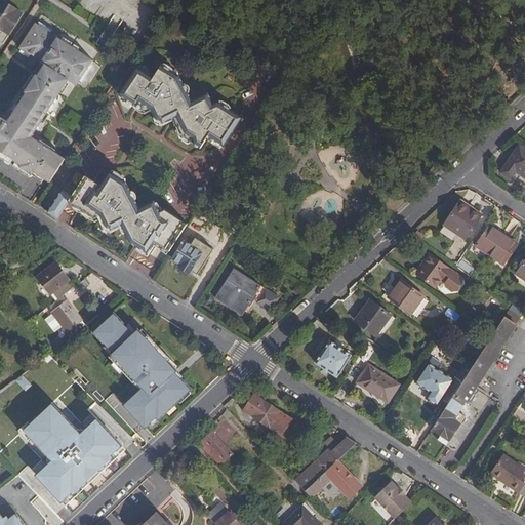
[(1,1),(0,1),(0,26),(3,29),(2,31),(9,36),(23,15),(1,1)]
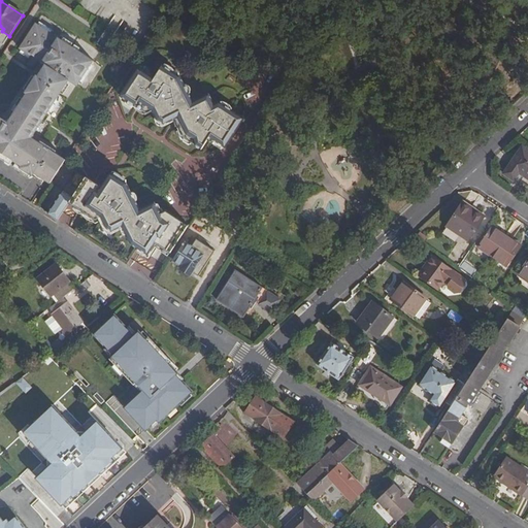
[(11,119),(36,133),(69,81),(77,87),(94,62),(35,24),(20,48),(46,66),(39,76),(37,76),(26,93),(28,94),(11,119)]
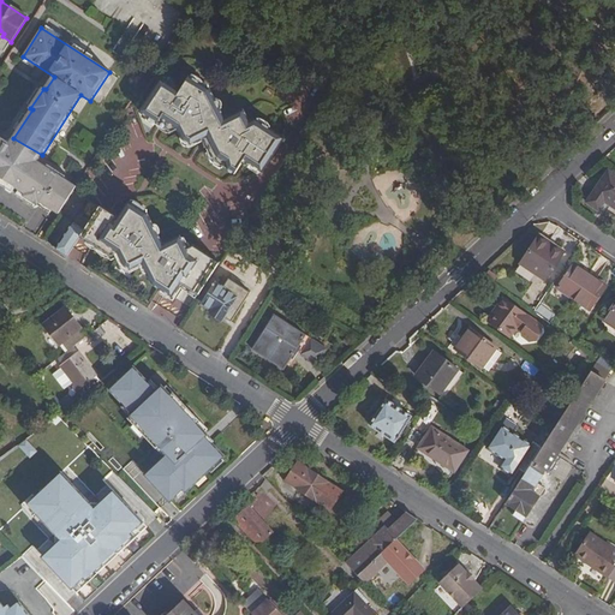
[(248,126),(243,113),(222,121),(209,90),(190,78),(179,95),(160,83),(139,115),(159,129),(162,123),(179,132),(184,144),(191,148),(206,142),(208,141),(210,145),(218,142),(220,148),(212,153),(216,165),(237,177),(245,163),(263,175),(286,139),(258,121),(248,126)]
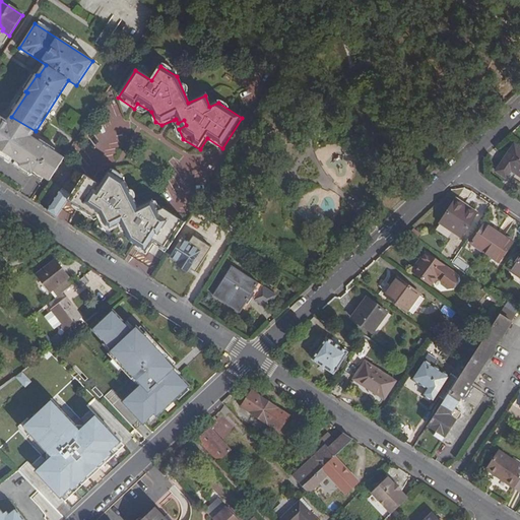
[(137,104),(134,109),(145,115),(151,112),(137,104)]
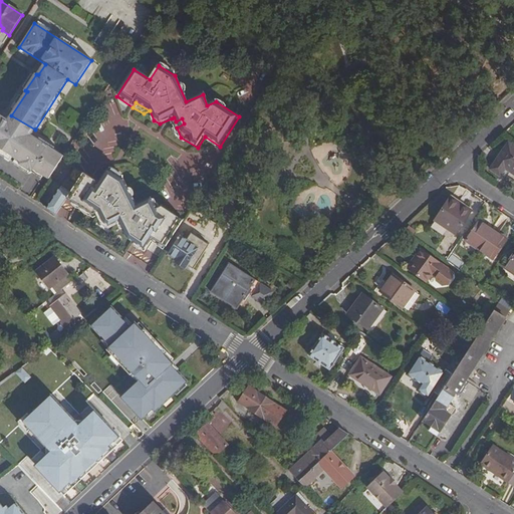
[(32,135),(35,130),(11,115),(6,118),(16,124),(21,129),(32,135)]
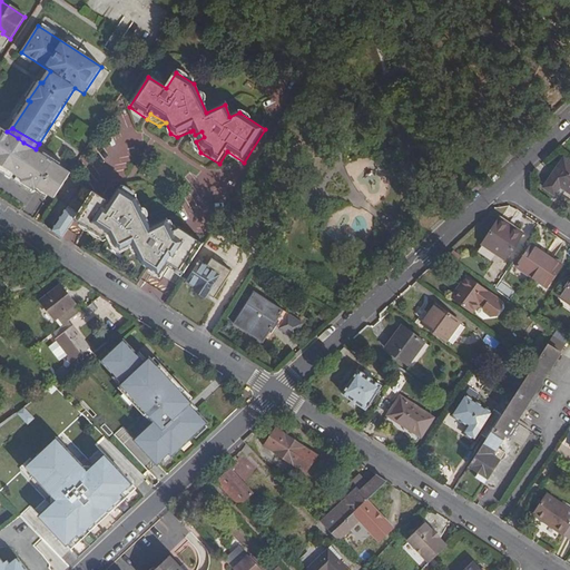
[(190,131),(196,141),(204,137),(202,131),(195,135),(193,130),(190,131)]
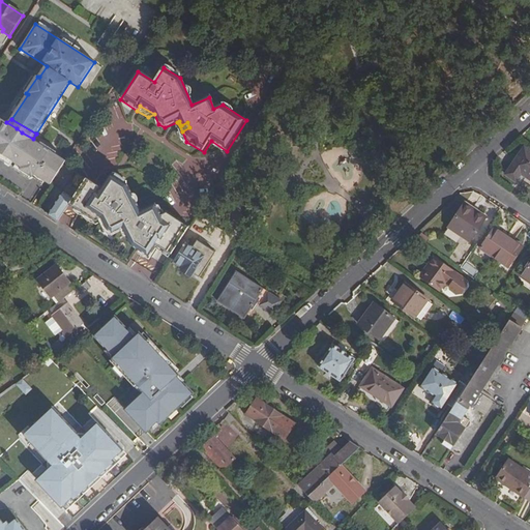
[(51,150),(47,148),(43,151),(39,149),(42,145),(33,139),(22,133),(19,138),(13,134),(17,128),(6,122),(0,130),(0,151),(2,149),(9,154),(6,158),(17,165),(22,168),(20,170),(33,178),(35,175),(50,152),(51,150)]
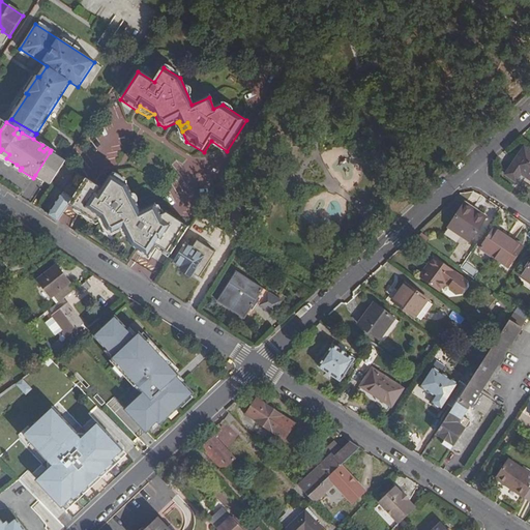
[(22,133),(17,128),(13,134),(19,138),(22,133)]
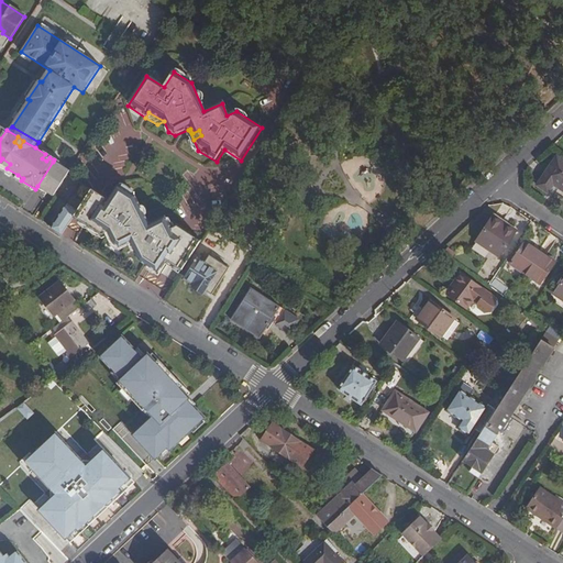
[(2,158),(0,161),(0,163),(7,168),(10,164),(2,158)]
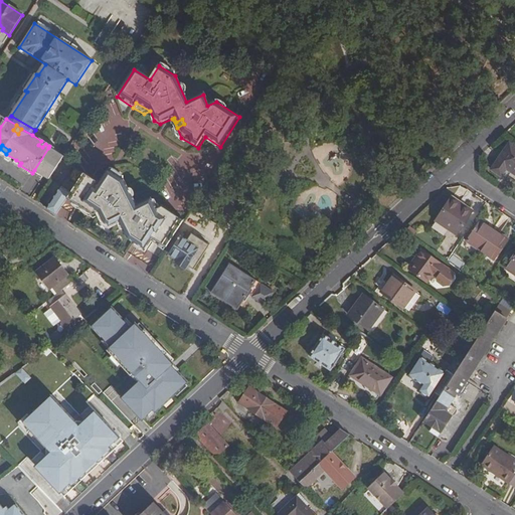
[(48,148),(59,155),(60,153),(49,146),(48,148)]
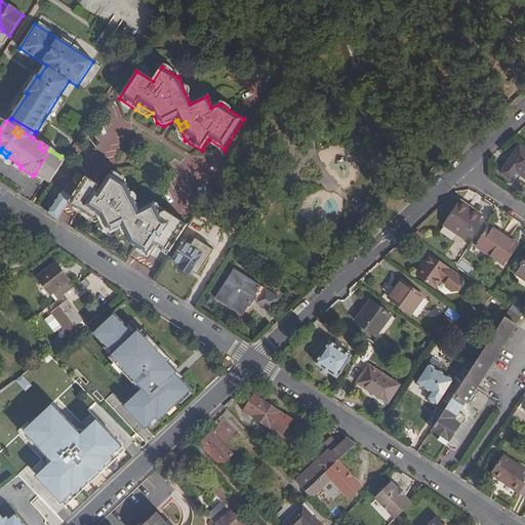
[(508,182),(511,177),(515,171),(524,177),(524,154),(517,149),(499,175),(508,182)]
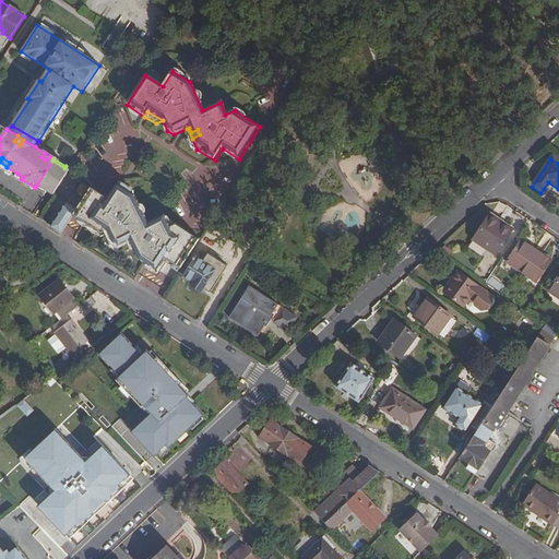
[(37,185),(48,192),(64,168),(52,161),(37,185)]
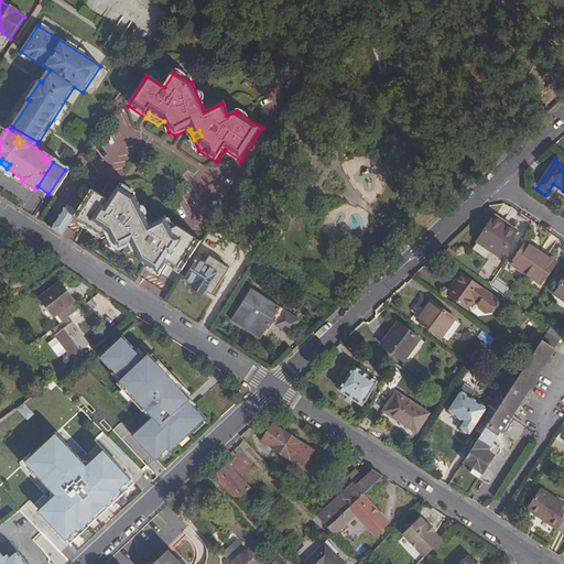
[(49,194),(54,197),(67,177),(71,172),(66,167),(65,170),(49,194)]
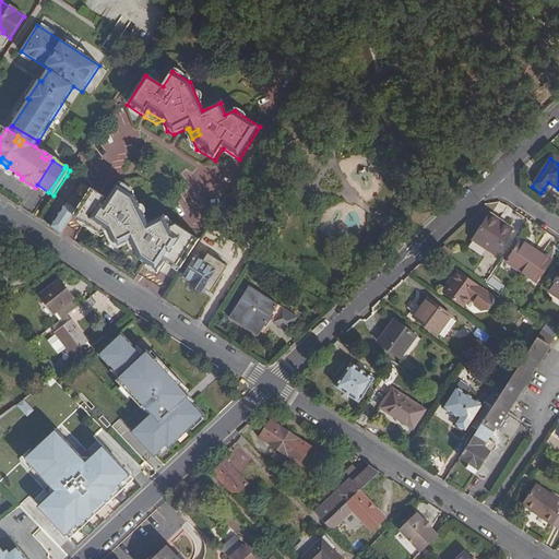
[(558,189),(548,182),(544,189),(558,199),(558,189)]
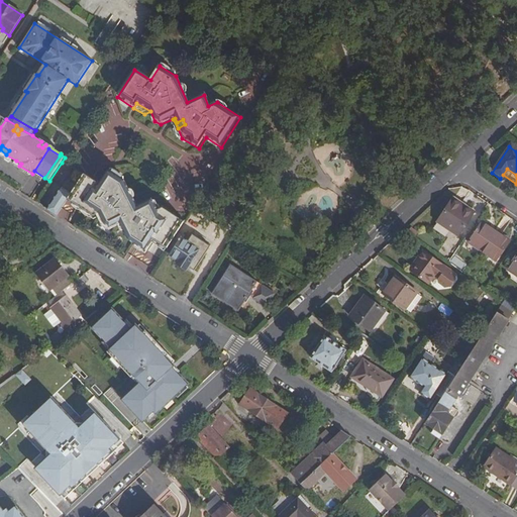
[(138,207),(122,181),(108,171),(100,184),(85,175),(75,190),(68,199),(111,228),(112,226),(120,222),(130,240),(137,245),(145,232),(150,236),(142,248),(146,251),(153,240),(169,249),(186,222),(168,210),(165,208),(160,210),(153,200),(138,207)]
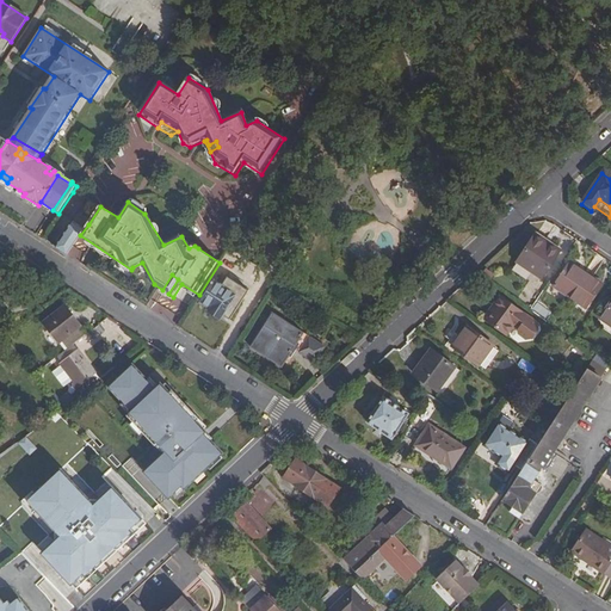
[(260,204),(252,216),(260,222),(269,209),(260,204)]
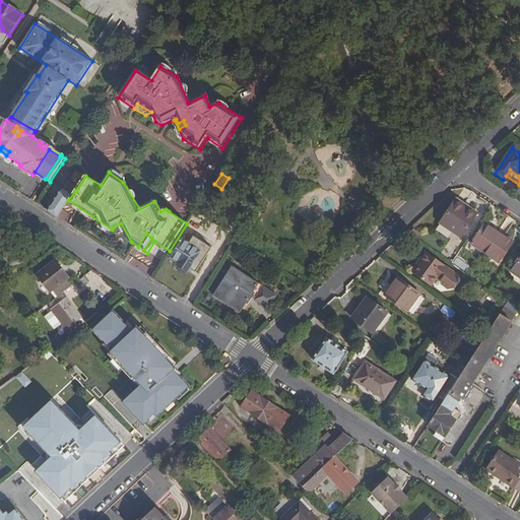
[(48,211),(57,217),(68,200),(75,191),(66,185),(48,211)]
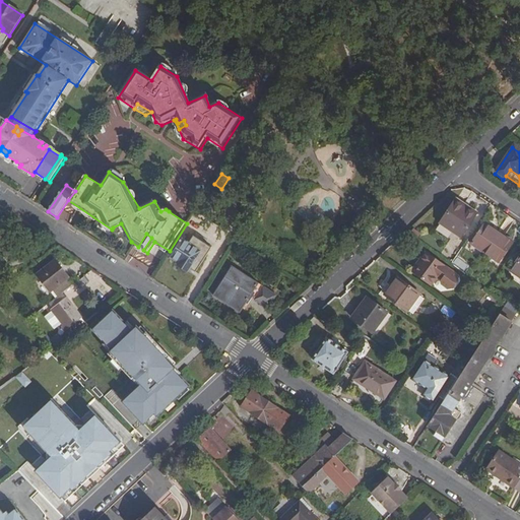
[(455,199),(453,203),(467,212),(469,209),(455,199)]
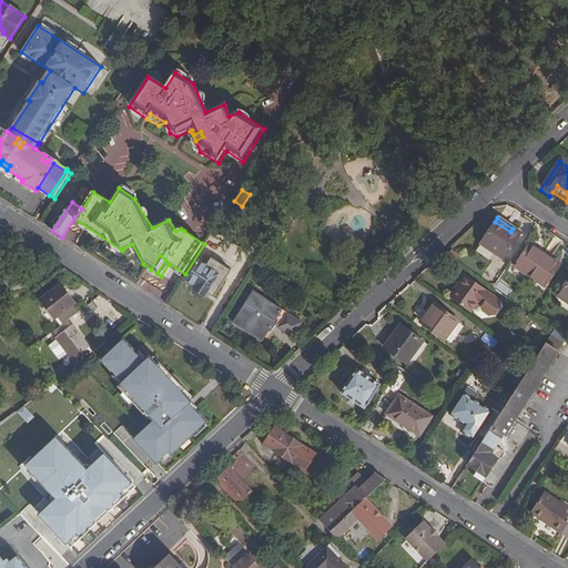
[(520,233),(513,229),(510,232),(495,222),(482,242),(504,259),(520,233)]
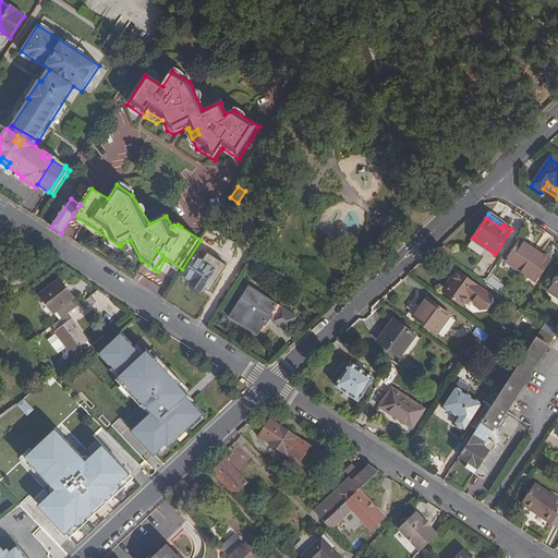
[(505,265),(534,283),(549,262),(520,242),(505,265)]
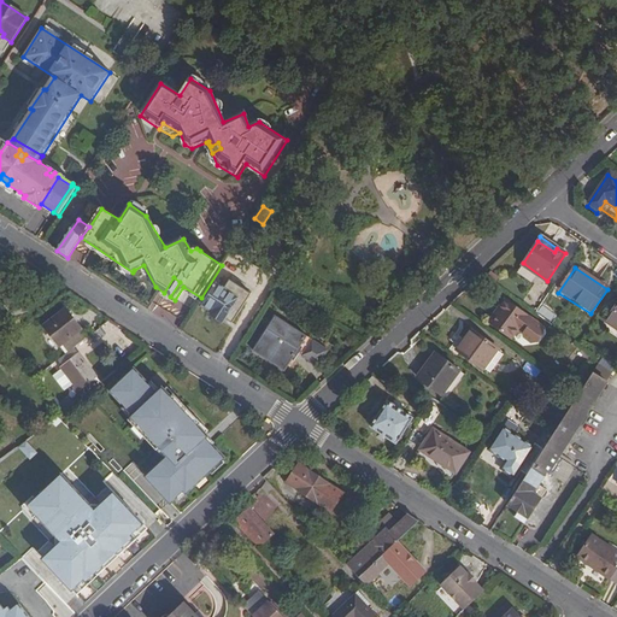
[(174,277),(164,293),(170,297),(180,282),(174,277)]
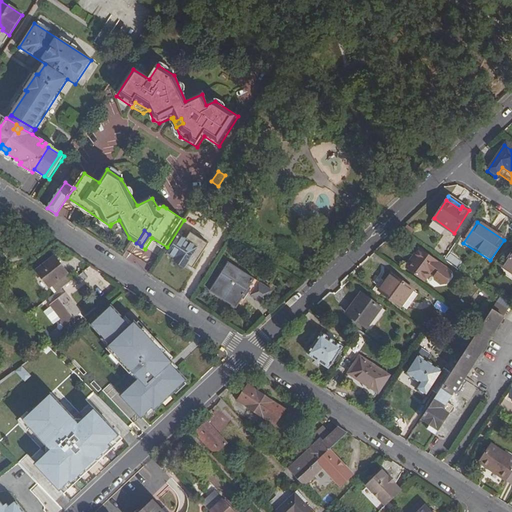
[(195,268),(210,244),(192,232),(187,240),(181,235),(169,253),(177,259),(176,261),(186,268),(188,264),(195,268)]
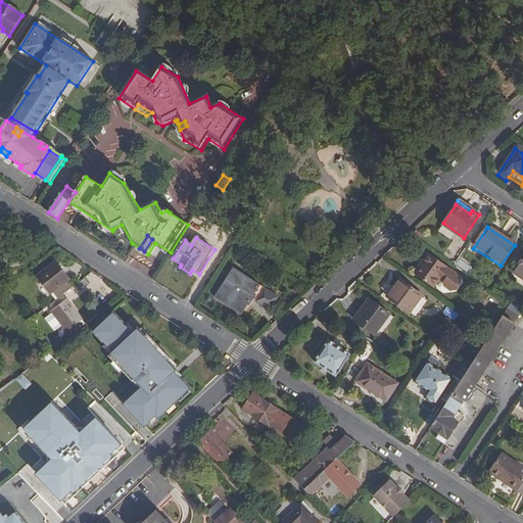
[(497,272),(501,266),(473,248),(470,253),(497,272)]
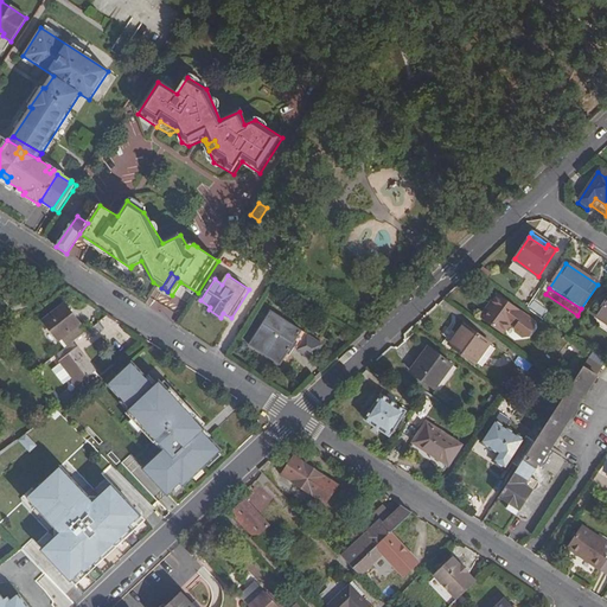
[(494,294),(489,302),(492,306),(490,310),(486,306),(479,315),(500,332),(509,321),(513,326),(513,331),(521,336),(525,334),(531,327),(530,321),(494,294)]
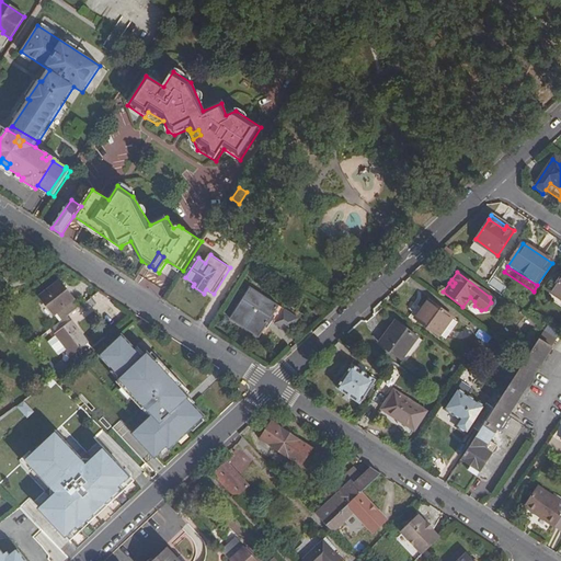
[(58,283),(39,297),(55,316),(73,301),(58,283)]
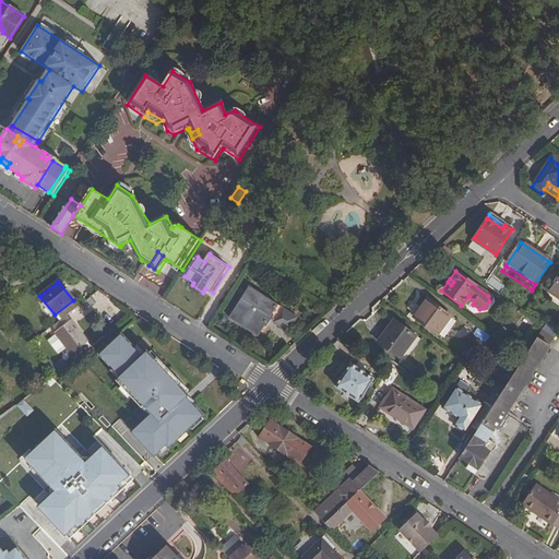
[(250,287),(230,319),(259,337),(270,320),(289,333),(298,319),(250,287)]
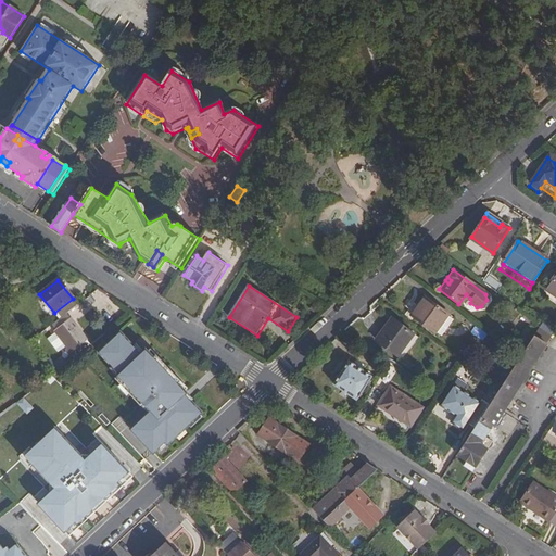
[(89,297),(79,304),(84,311),(95,303),(89,297)]
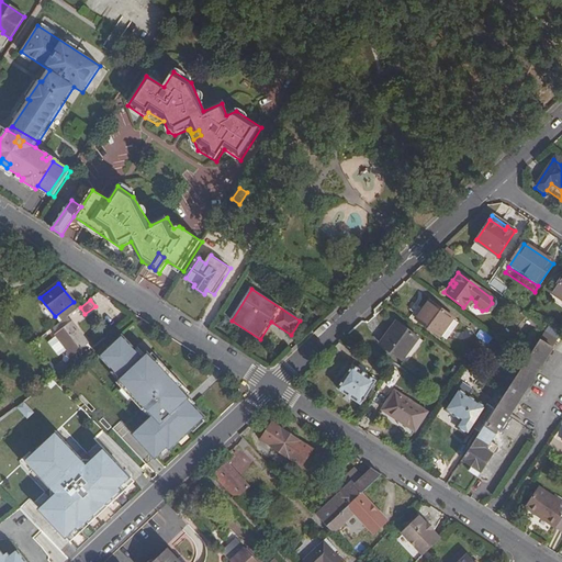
[(428,301),(423,310),(426,313),(418,323),(438,337),(452,317),(428,301)]
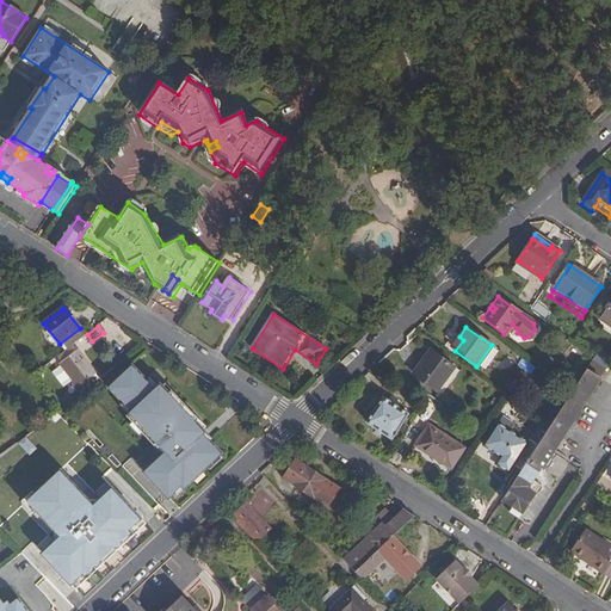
[(463,340),(460,337),(450,347),(455,351),(463,340)]
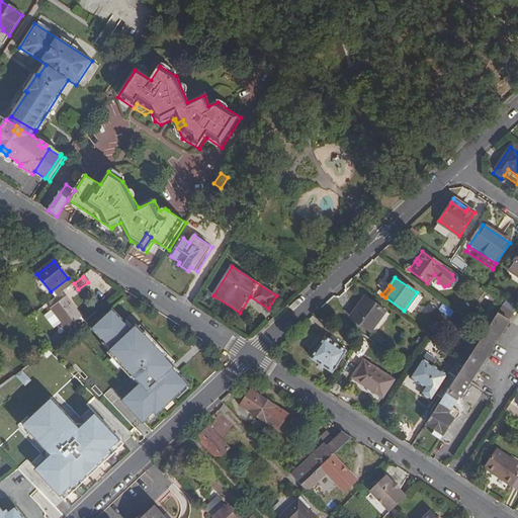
[(47,305),(51,310),(66,298),(62,293),(47,305)]
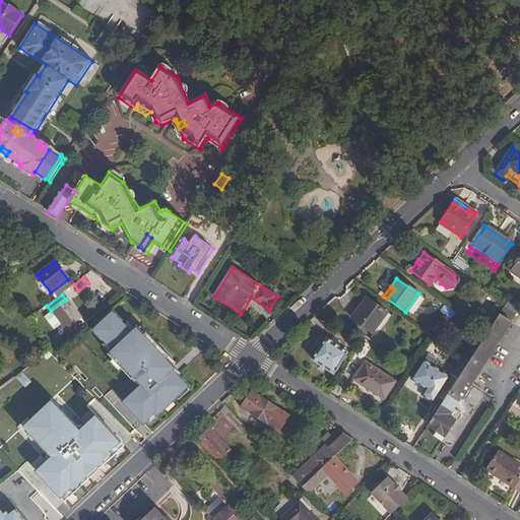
[(66,300),(51,311),(65,330),(80,319),(66,300)]
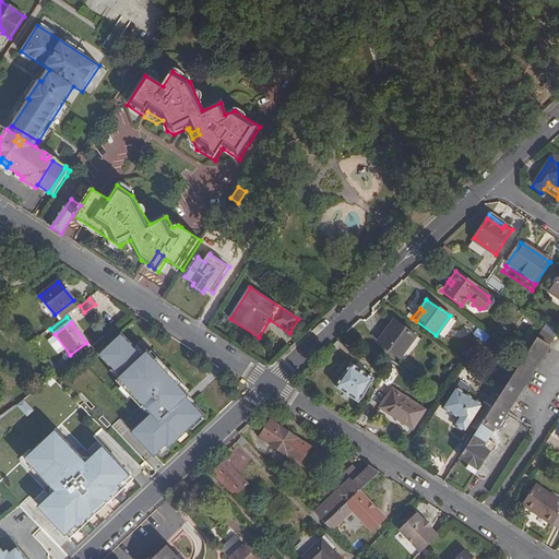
[(400,359),(416,336),(396,322),(379,345),(400,359)]
